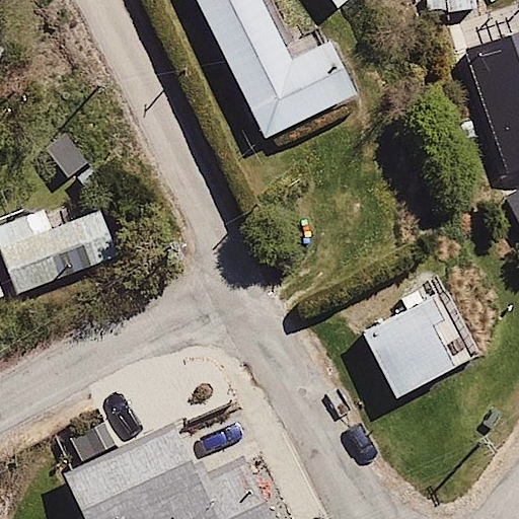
[(197,0),(269,141),(362,94),(335,41),(301,58),(272,0),(197,0)]
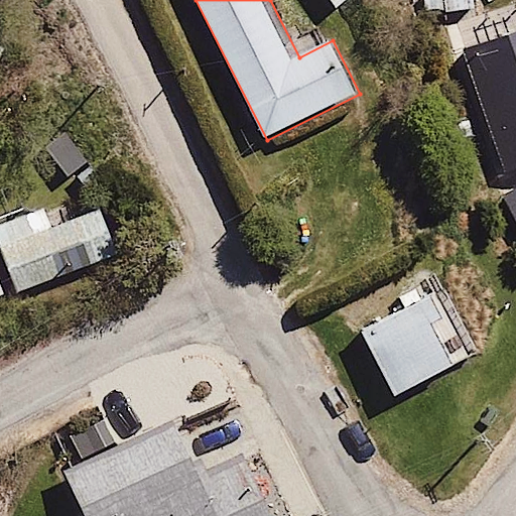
[(347,0),(330,0),(337,8),(347,0)]
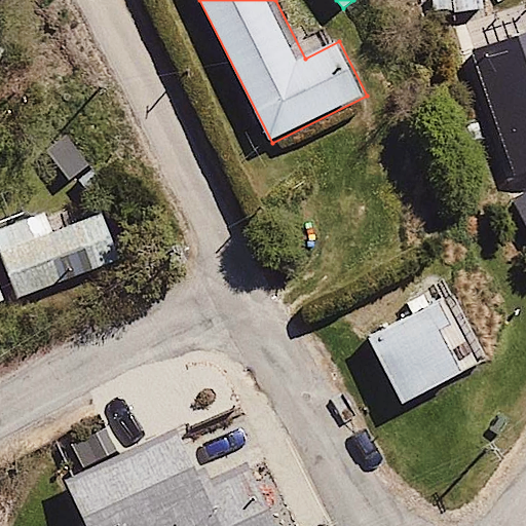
[(483,0),(434,0),(435,7),(455,12),(484,8),(483,0)]
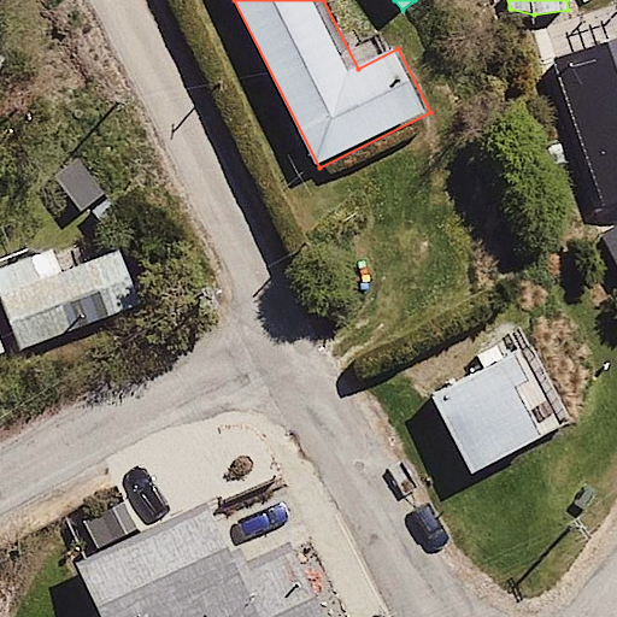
[(616,203),(616,40),(558,60),(606,206),(616,203)]
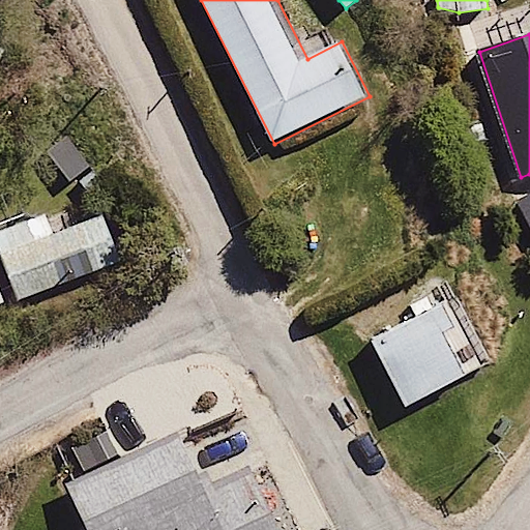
[(529,194),(517,202),(529,226),(529,194)]
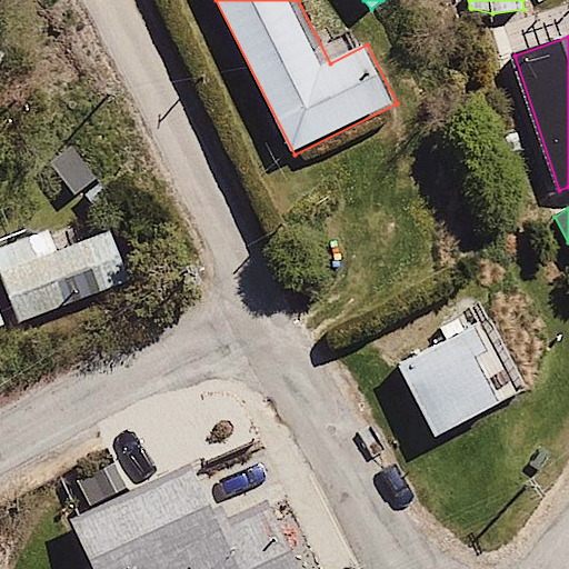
[(78,216),(0,242),(0,286),(12,320),(103,288),(78,216)]
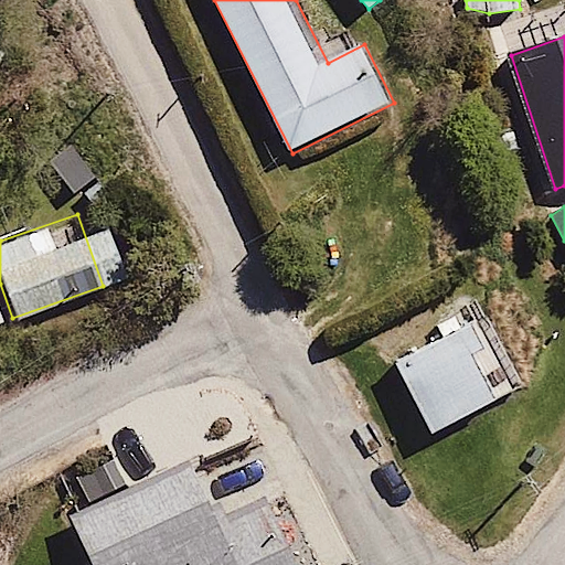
[(477,319),(395,363),(432,434),(514,390),(477,319)]
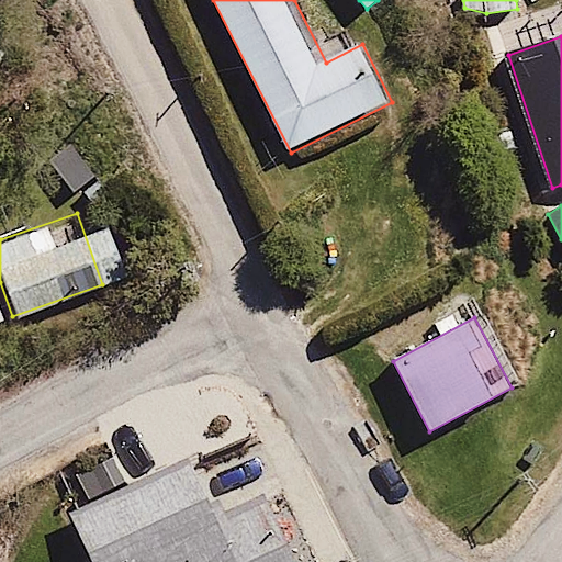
[(195,458),(68,513),(89,561),(282,561),(249,484),(214,499),(195,458)]
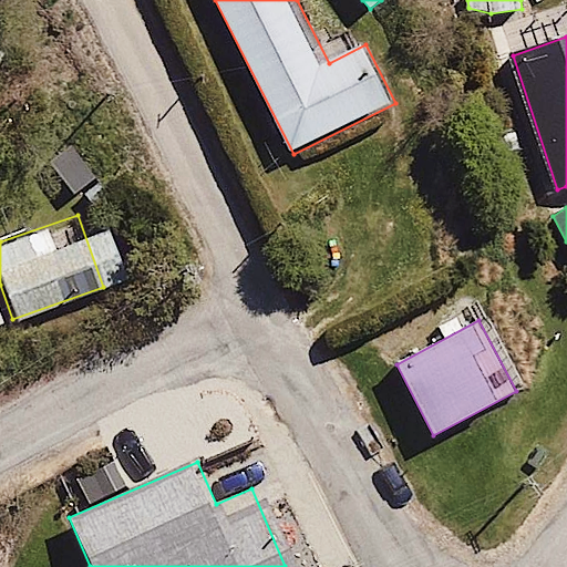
All buildings are outlined.
